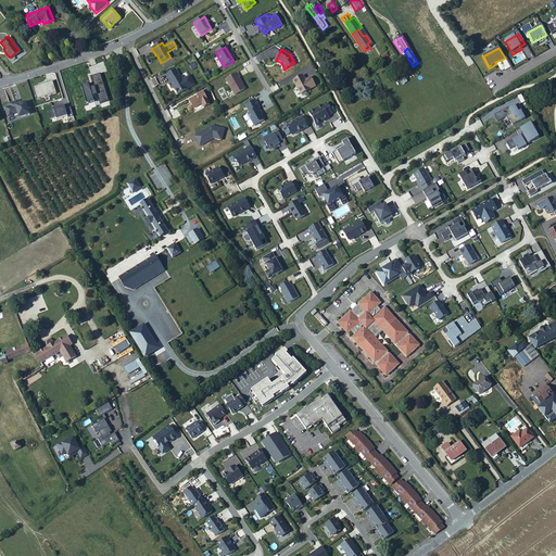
[(175,71),(166,75),(171,83),(168,84),(171,89),(173,88),(177,95),(187,89),(182,83),(181,80),(179,77),(175,71)]
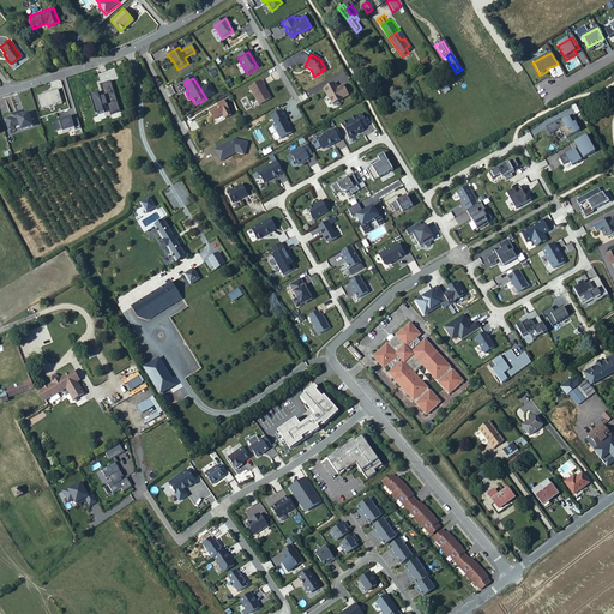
[(248,89),(258,106),(270,100),(268,95),(266,96),(266,95),(266,94),(263,86),(264,86),(260,82),(248,89)]
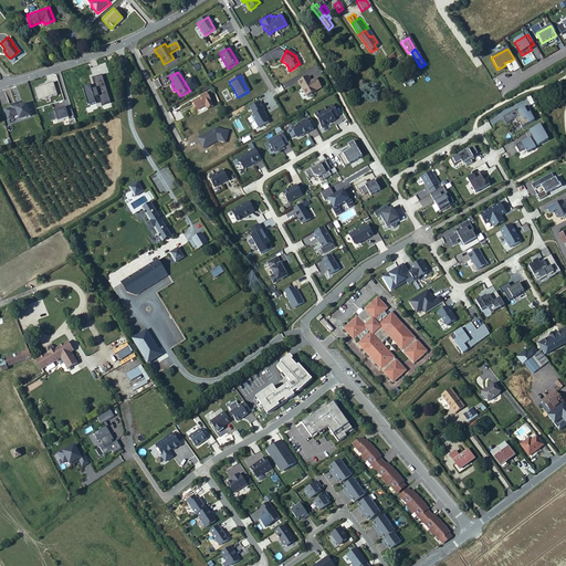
[(297,83),(305,97),(320,88),(315,80),(310,83),(306,77),(297,83)]
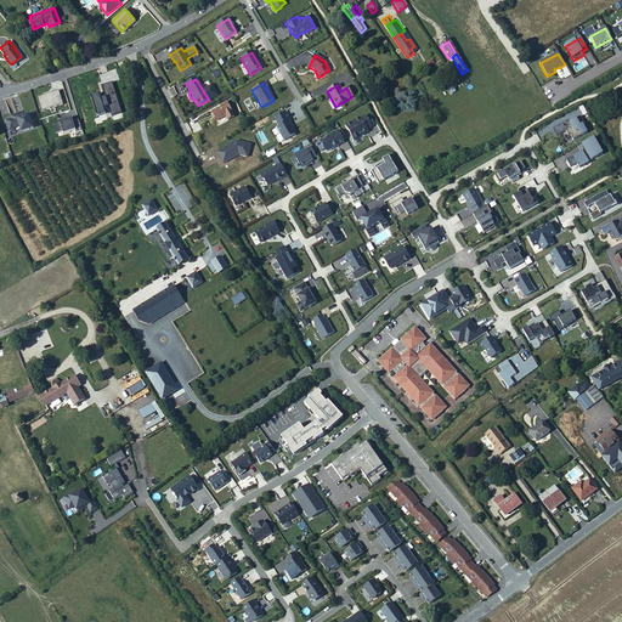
[(213,88),(204,92),(209,100),(218,96),(213,88)]
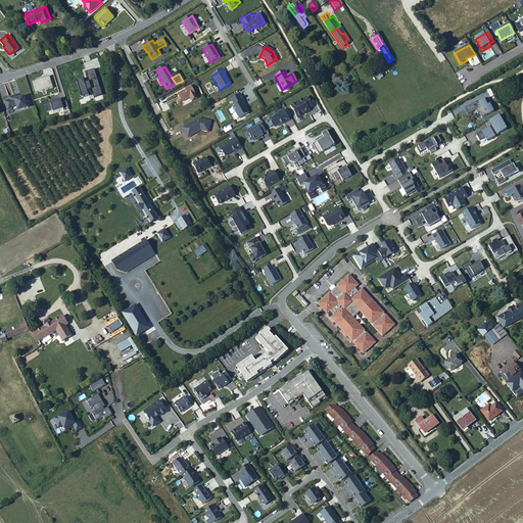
[(50,78),(33,83),(36,93),(53,88),(50,78)]
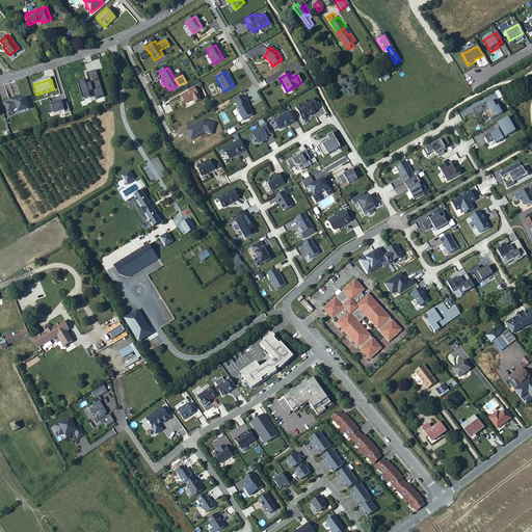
[(200,101),(193,88),(187,91),(188,92),(180,98),(184,105),(192,101),(194,104),(200,101)]
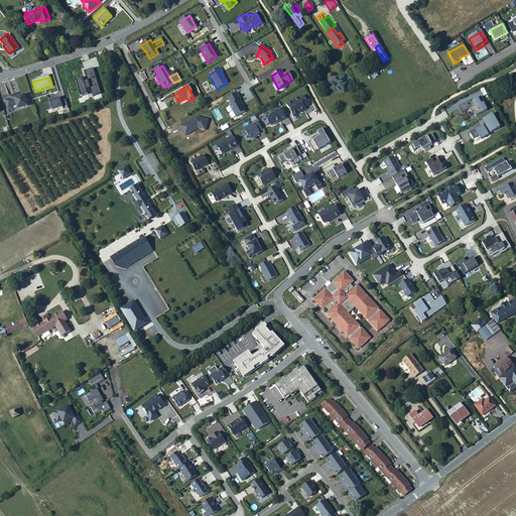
[(27,92),(5,99),(8,110),(17,108),(18,112),(28,109),(27,105),(29,101),(27,92)]
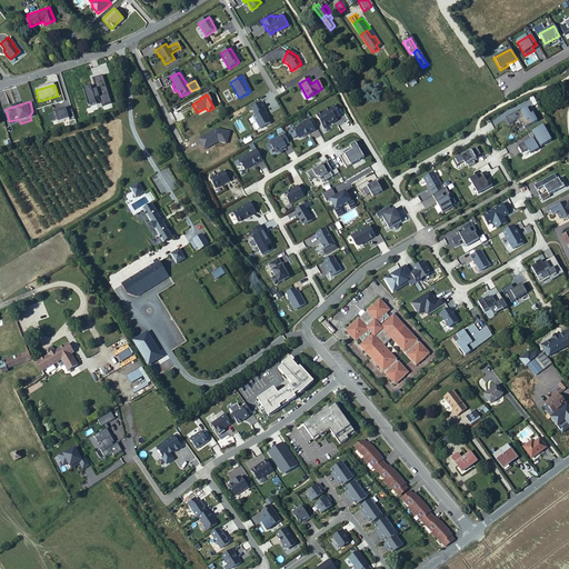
[(255,123),(259,129),(269,123),(266,117),(263,112),(265,111),(260,103),(250,109),(255,117),(251,119),(255,123)]
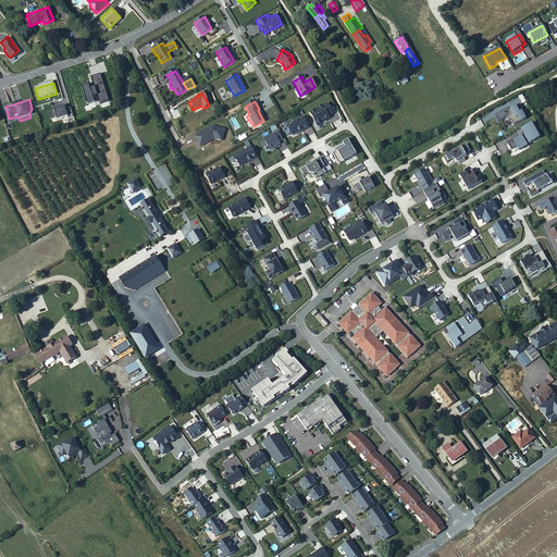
[(322,106),(309,113),(317,125),(326,120),(325,119),(329,118),(329,116),(333,114),(326,103),(322,107),(322,106)]
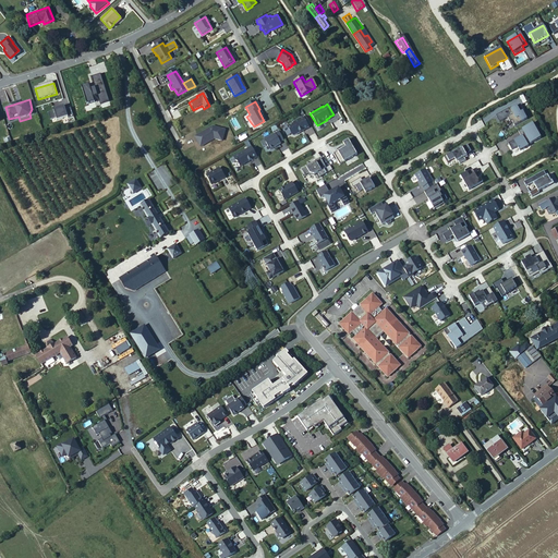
[(508,109),(495,116),(499,122),(507,118),(509,122),(511,121),(513,126),(525,119),(522,112),(523,111),(520,105),(511,110),(510,109),(508,110),(508,109)]
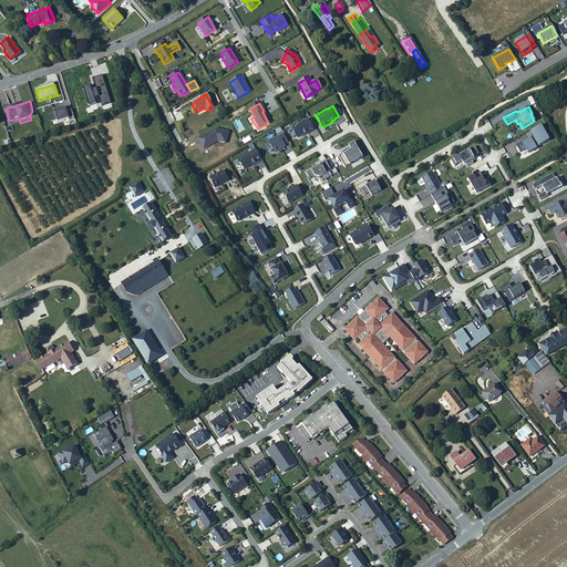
[(307,120),(291,129),(296,137),(298,138),(303,135),(305,134),(306,133),(306,134),(312,130),(307,120)]
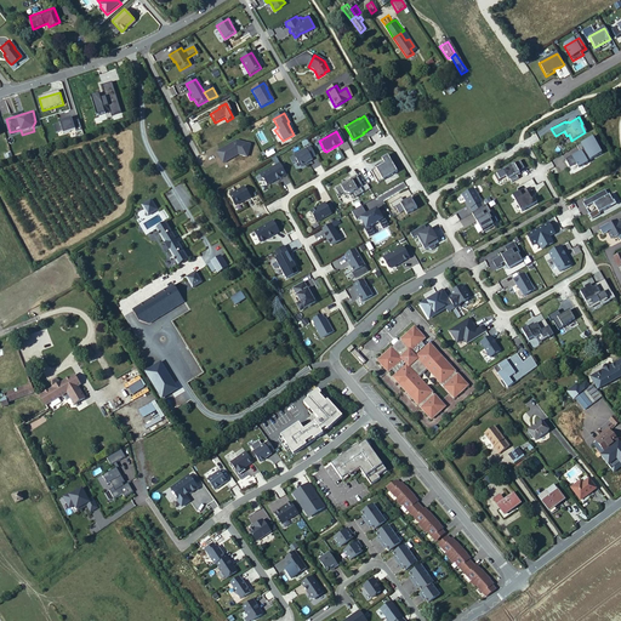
[(579,152),(565,160),(569,167),(575,164),(577,169),(587,163),(586,161),(588,160),(590,160),(600,154),(596,143),(597,143),(593,137),(576,147),(579,152)]
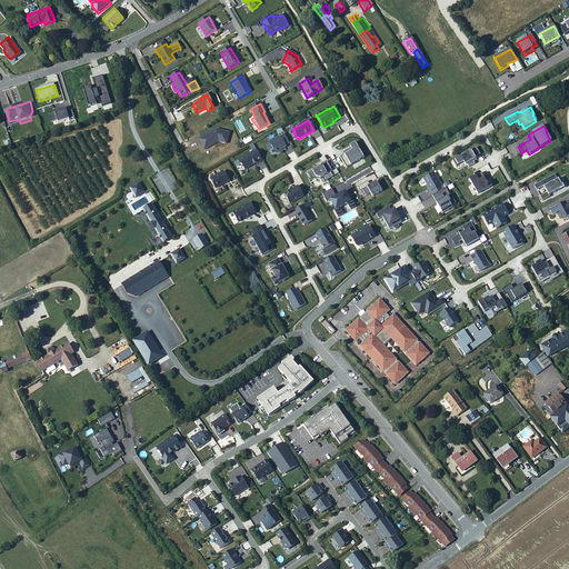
[(205,137),(198,140),(203,150),(217,142),(225,145),(228,133),(216,130),(207,135),(207,137),(205,137)]
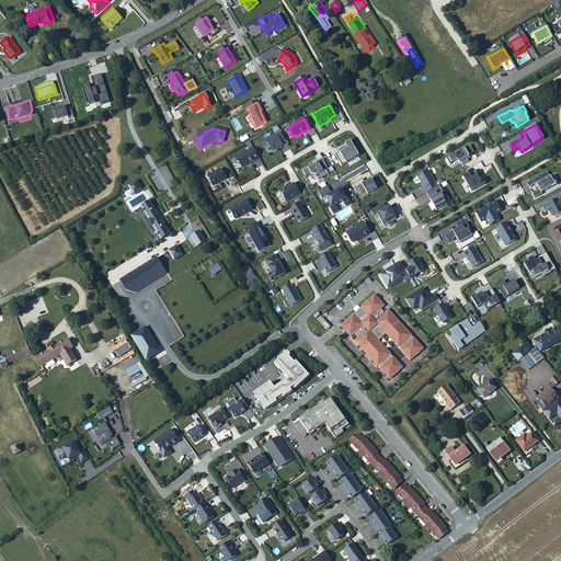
[(279,133),(264,141),(270,151),(282,145),(281,144),(284,141),(279,133)]
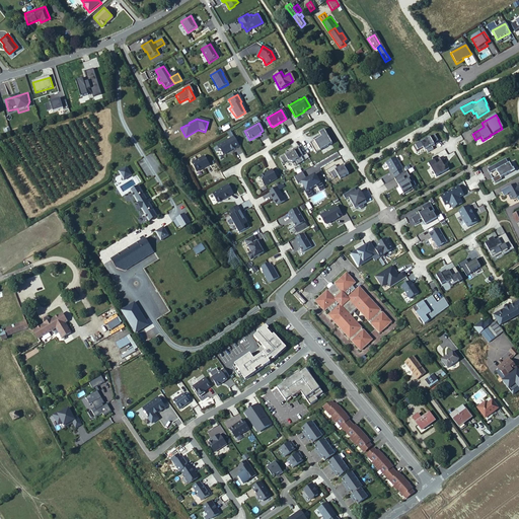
[(318,133),(320,137),(309,143),(315,153),(331,143),(323,130),(318,133)]
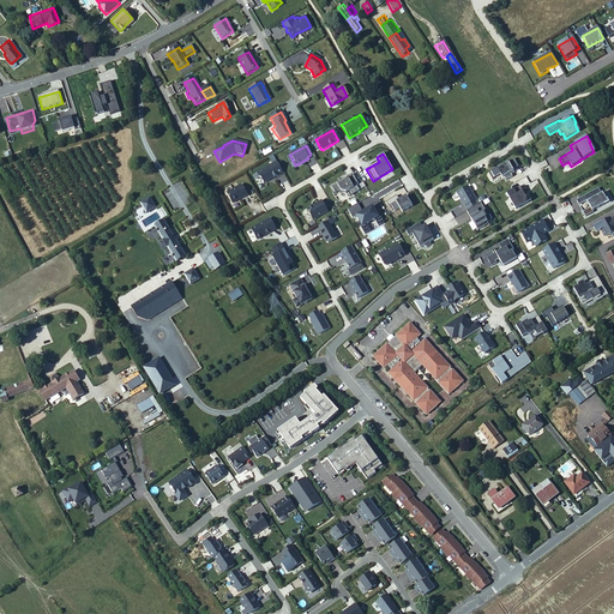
[(513,160),(493,170),(497,176),(500,175),(501,179),(503,178),(505,181),(512,178),(511,175),(510,174),(513,172),(512,170),(518,167),(513,160)]
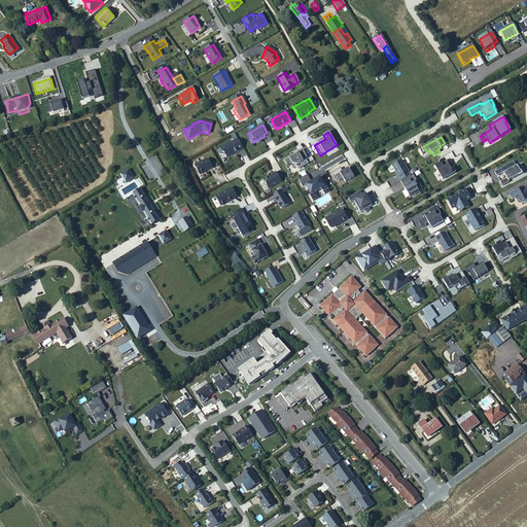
[(237,139),(219,148),(222,153),(224,153),(226,157),(231,154),(231,153),(233,152),(234,153),(238,151),(242,149),(237,139)]
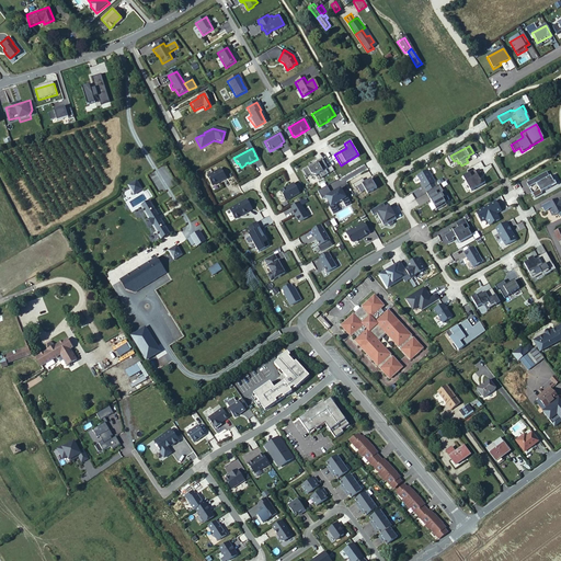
[(328,169),(321,159),(317,162),(317,163),(312,167),(312,165),(307,169),(307,168),(302,171),(306,176),(310,174),(316,175),(319,174),(321,179),(328,174),(324,170),(328,169)]
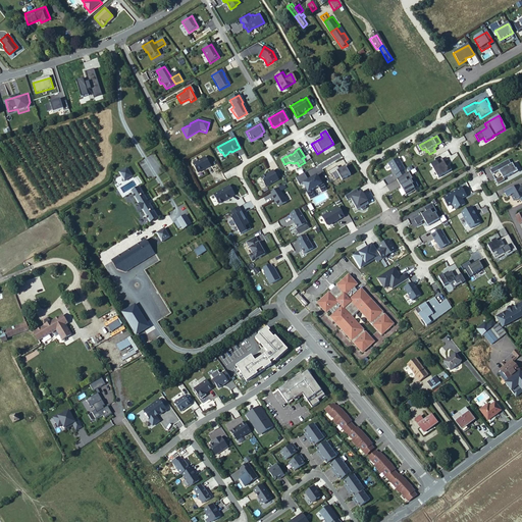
[(147,157),(157,174),(164,170),(154,153),(147,157)]
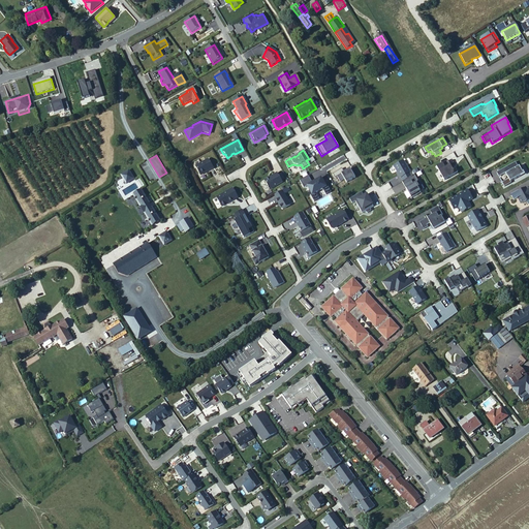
[(208,159),(194,166),(199,176),(209,170),(213,168),(208,159)]
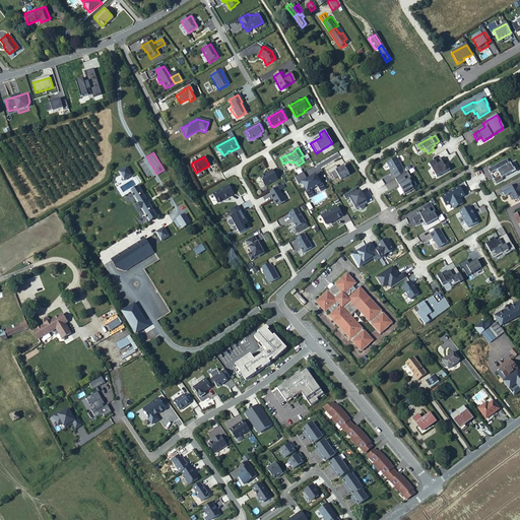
[(396,158),(386,164),(393,175),(394,175),(396,178),(403,174),(401,171),(402,170),(396,158)]
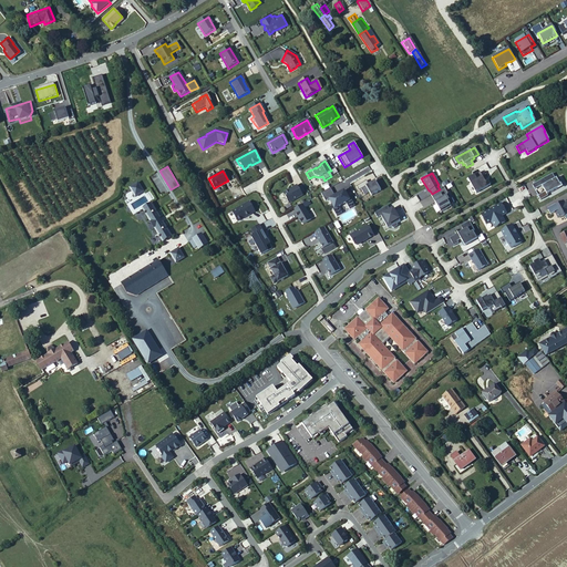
[(480,173),(467,179),(475,194),(487,187),(480,173)]
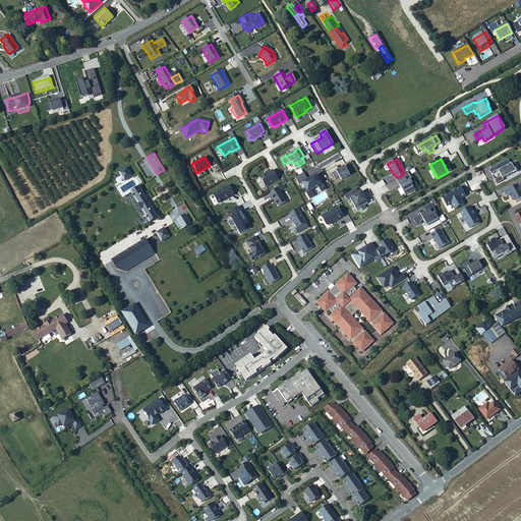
[(507,160),(488,170),(490,174),(497,171),(501,177),(494,180),(496,184),(503,180),(502,179),(515,172),(511,164),(510,165),(507,160)]
